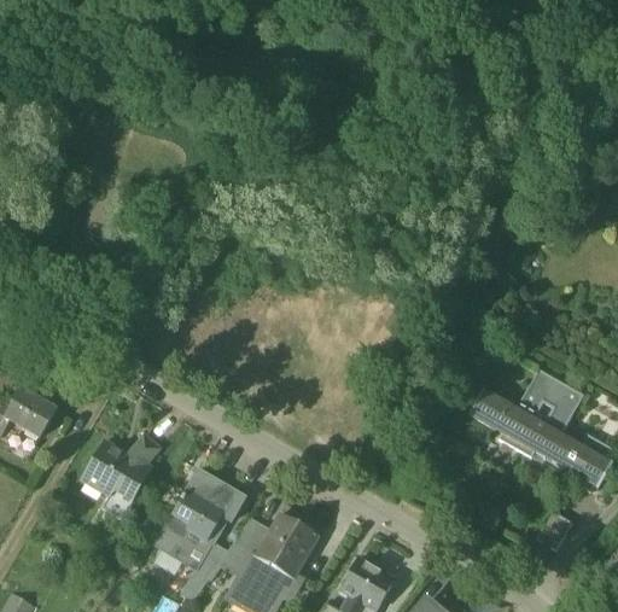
[(583,394),(538,367),(517,406),(483,386),(474,402),(471,401),(470,403),(472,406),(468,413),(501,432),(499,437),(531,456),(534,450),(561,466),(558,472),(559,472),(563,467),(567,470),(564,474),(590,490),(593,485),(598,488),(612,461),(607,459),(613,448),(588,433),(582,443),(561,432),(583,394)]
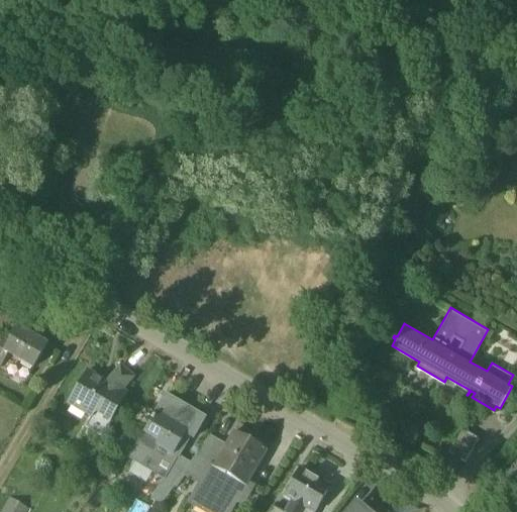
[(43,342),(17,326),(16,325),(7,341),(0,337),(0,363),(6,351),(31,367),(44,342),(43,341),(43,342)]
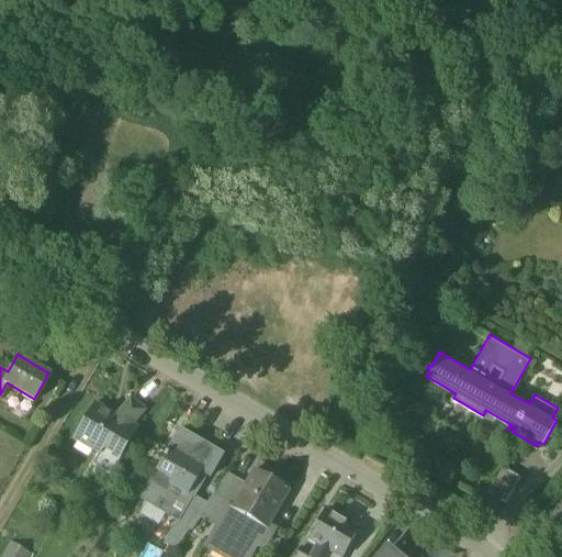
[(93,402),(74,435),(76,437),(76,438),(92,448),(93,447),(100,450),(103,446),(120,455),(113,466),(114,467),(122,453),(121,453),(136,426),(132,424),(145,408),(131,396),(112,413),(93,402)]
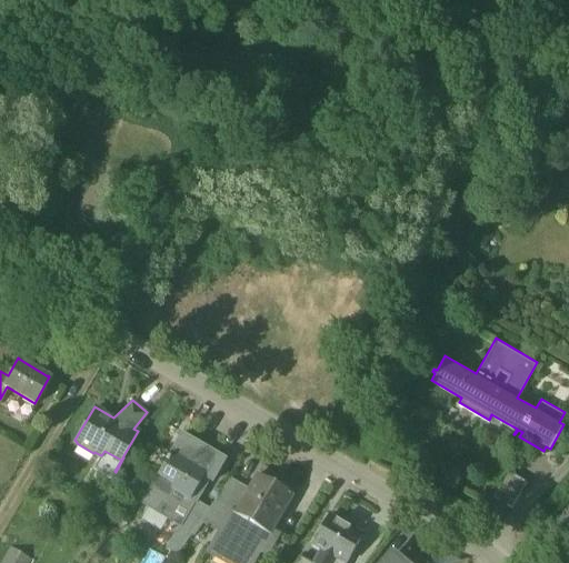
[(182,433),(160,472),(159,472),(149,489),(168,500),(173,489),(190,498),(206,471),(196,464),(206,446),(182,433)]
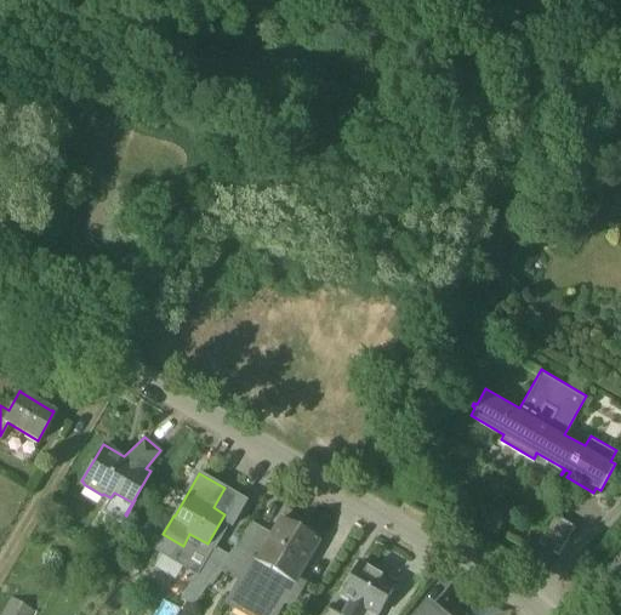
[(575,524),(556,513),(540,541),(559,552),(575,524)]
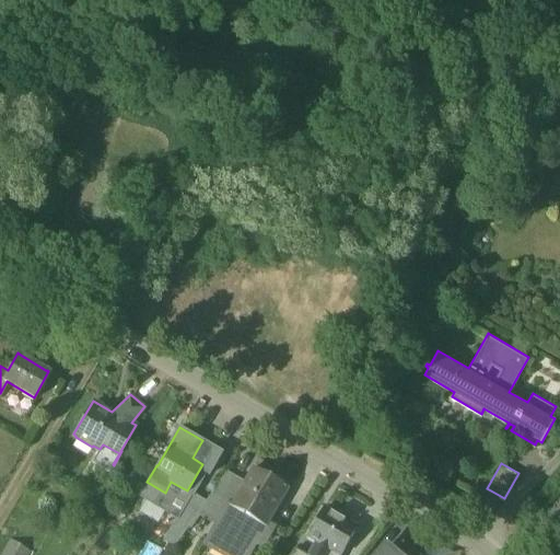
[(289,485),(254,464),(245,478),(219,524),(213,533),(246,551),(256,535),(261,540),(270,525),(266,523),(289,485)]
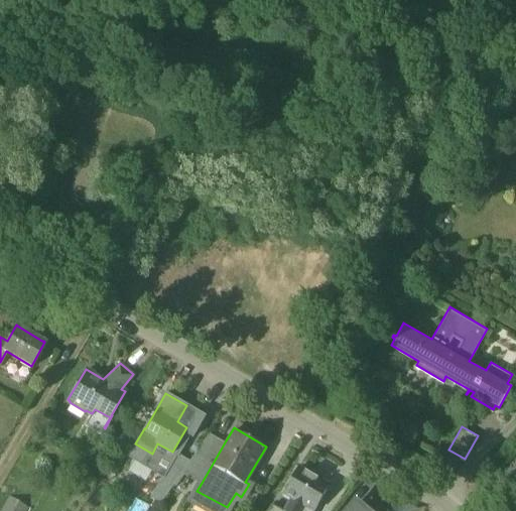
[(190,459),(181,471),(202,483),(226,440),(210,431),(190,459)]
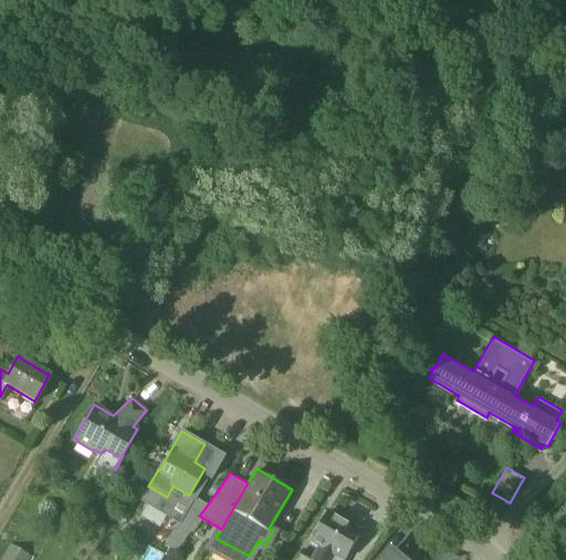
[(209,503),(192,494),(165,541),(177,547),(199,516),(209,503)]
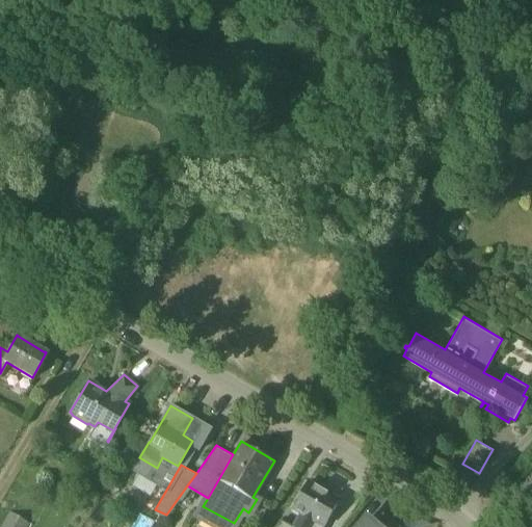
[(322,526),(340,499),(308,480),(291,508),(301,515),(315,523),(322,526)]
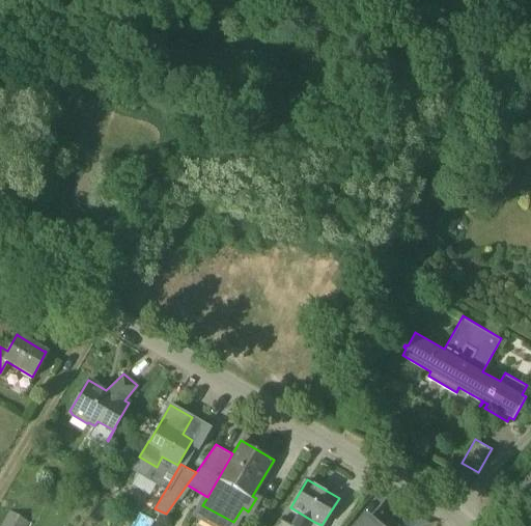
[(24,525),(29,519),(11,508),(0,525),(24,525)]
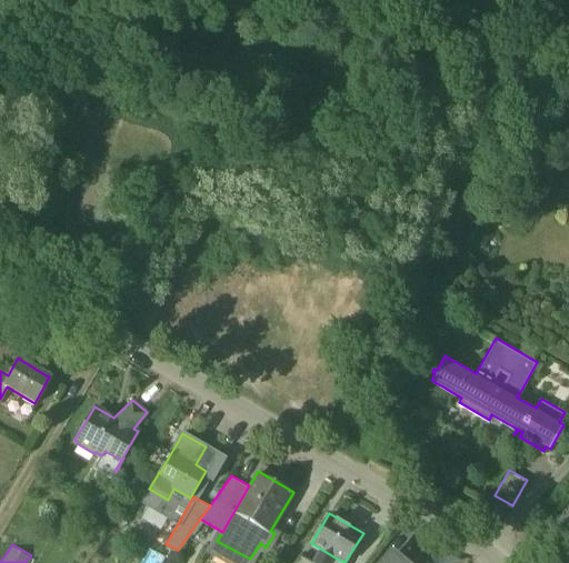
[(333,562),(337,559),(322,550),(313,562),(333,562)]
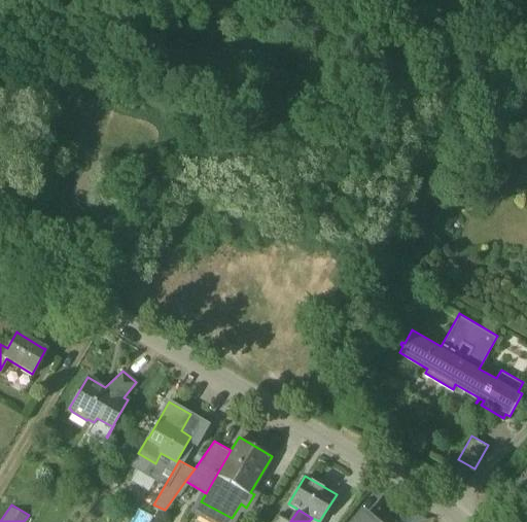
[(377,521),(363,511),(353,521),(377,521)]
